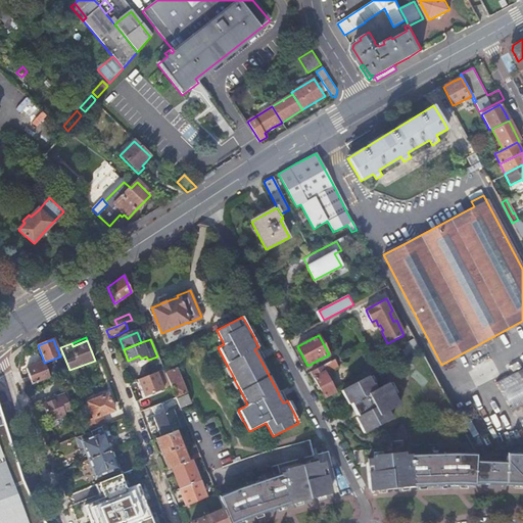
[(263,359),(257,347),(254,349),(257,354),(260,360),(263,359)]
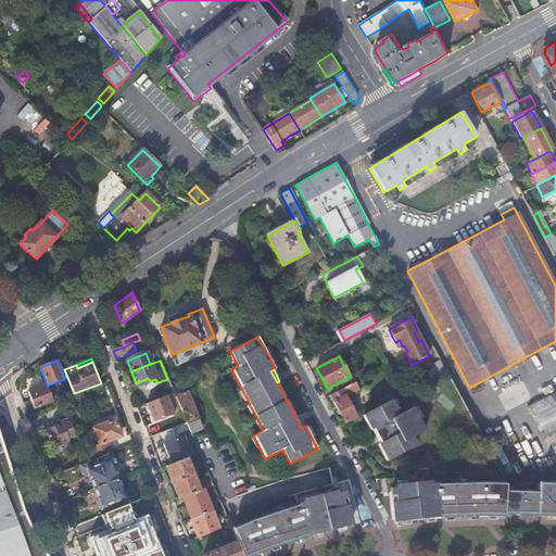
[(330,393),(354,380),(352,376),(328,389),(330,393)]
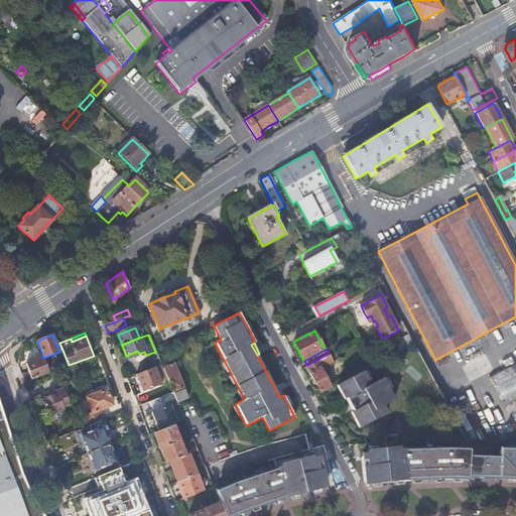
[(330,355),(328,356),(323,359),(306,367),(313,379),(320,392),(331,387),(325,376),(330,373),(326,367),(334,363),(333,360),(332,357),(330,355)]
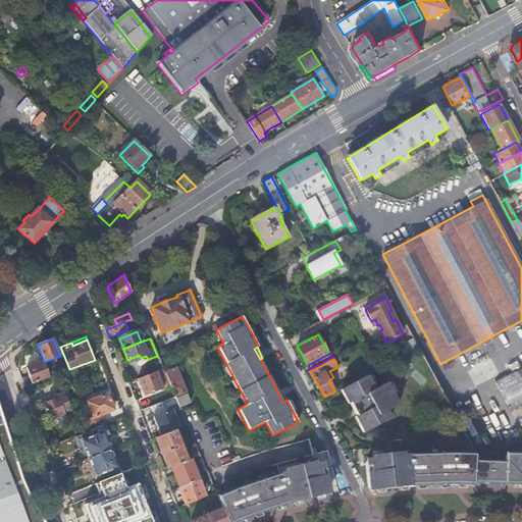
[(32,383),(50,376),(44,362),(44,361),(38,363),(25,368),(30,376),(32,383)]
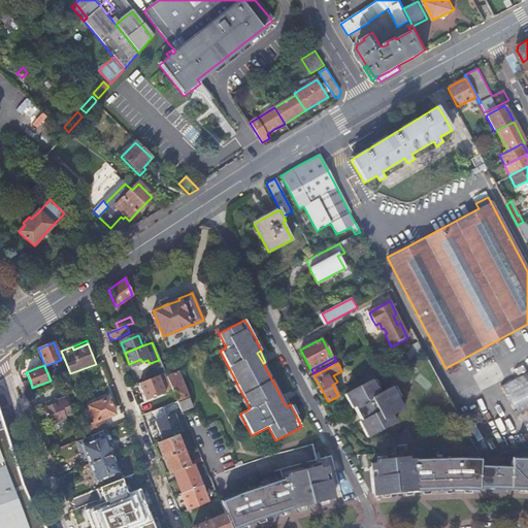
[(527,432),(527,370),(503,383),(527,432)]
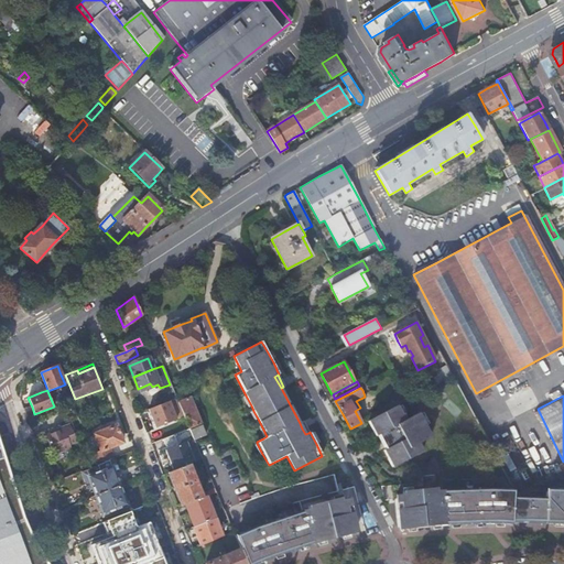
[(190,398),(179,402),(184,416),(190,430),(192,436),(194,441),(205,435),(190,398)]
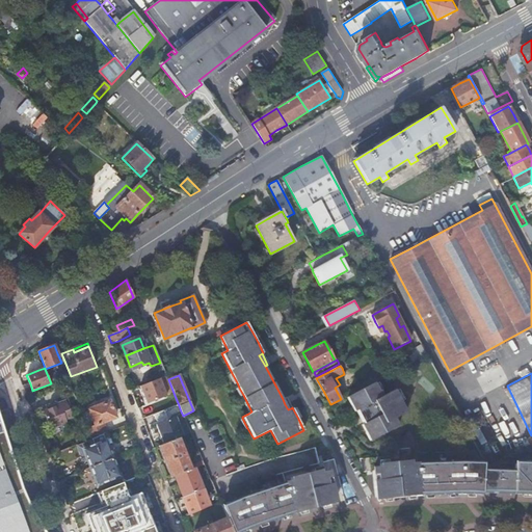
[(166,376),(159,379),(166,396),(174,393),(168,379),(166,376)]
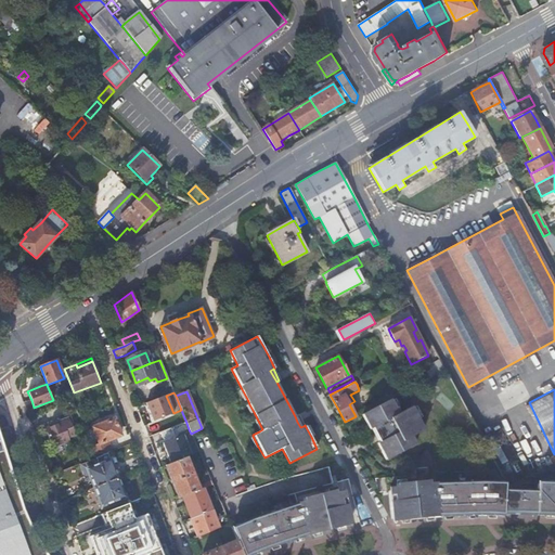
[(154,422),(173,413),(166,396),(166,395),(146,403),(154,422)]
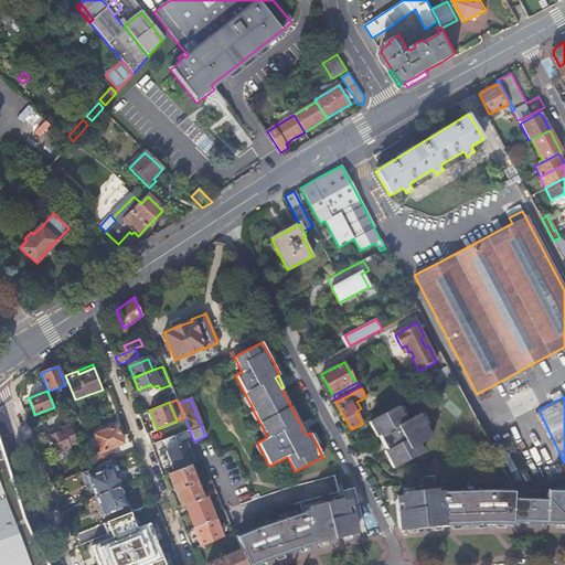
[(384,451),(386,456),(429,433),(426,426),(420,415),(419,414),(406,420),(404,415),(404,414),(402,415),(398,408),(397,406),(391,411),(383,414),(376,417),(369,422),(376,437),(379,436),(382,444),(386,450),(384,451)]
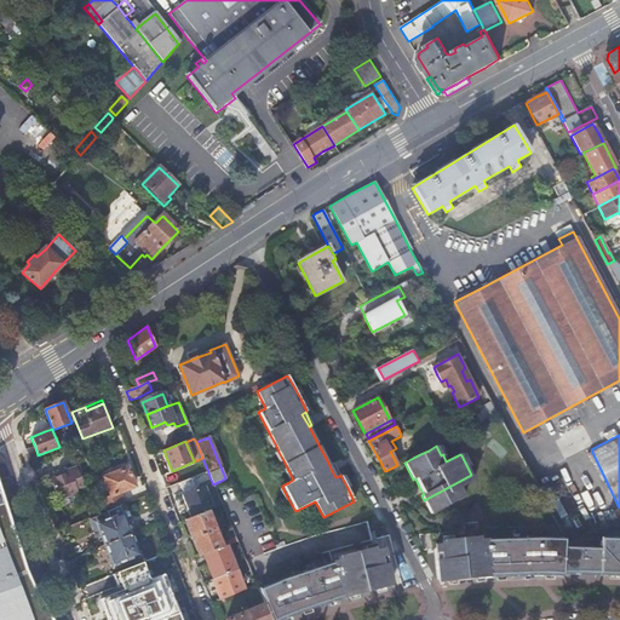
[(461,455),(468,468),(471,466),(464,454),(461,455)]
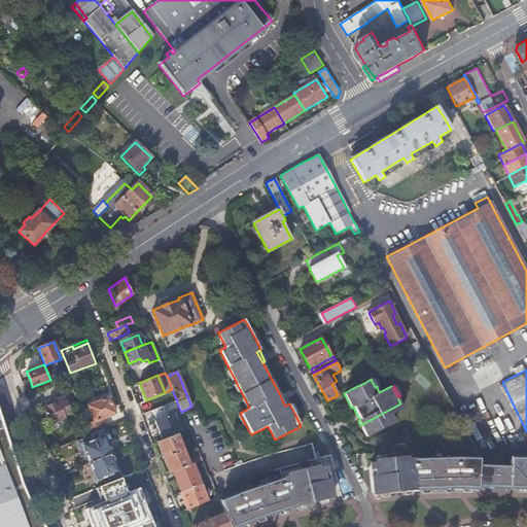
[(43,407),(44,411),(64,403),(68,401),(66,396),(56,400),(57,401),(51,403),(43,407)]
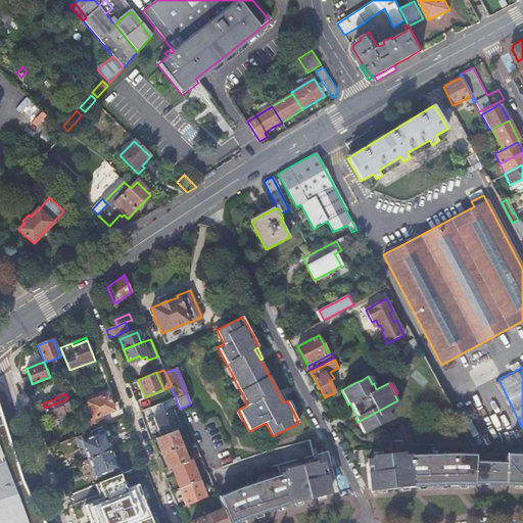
[(239,396),(244,407),(247,405),(242,394),(239,396)]
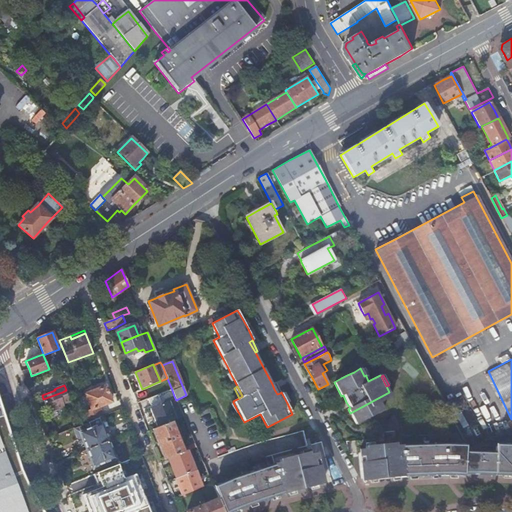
[(87,407),(83,409),(88,422),(103,417),(99,407),(111,402),(108,394),(105,387),(86,395),(92,409),(89,410),(87,407)]
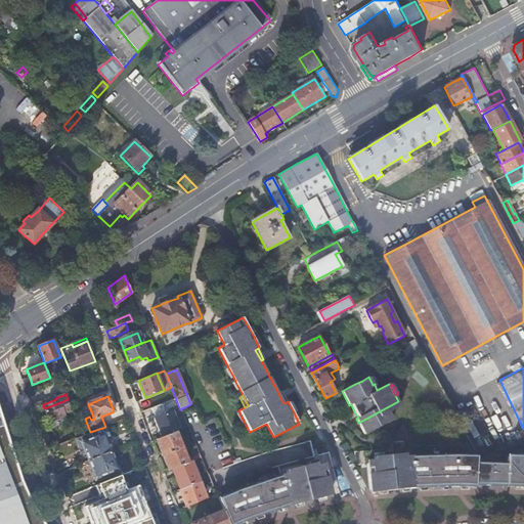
[(63,401),(44,408),(50,422),(67,416),(66,412),(72,410),(68,399),(63,401)]
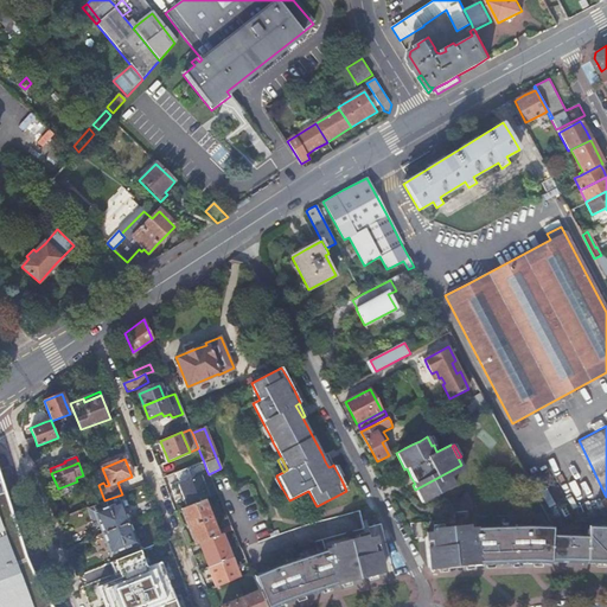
[(55,606),(51,598),(34,568),(27,553),(21,534),(0,465),(0,606),(55,606)]
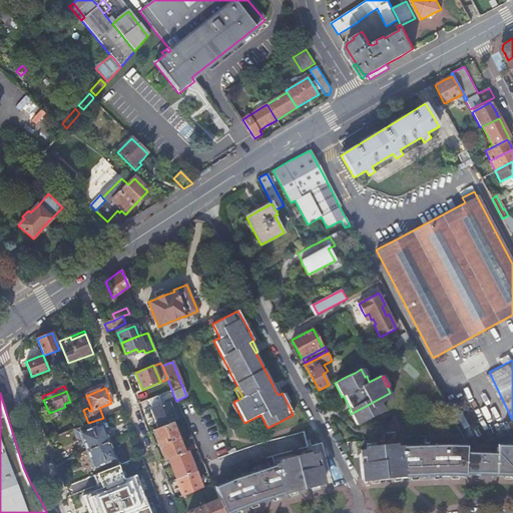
[(390,393),(351,414),(353,418),(357,425),(385,411),(381,403),(392,397),(390,393)]
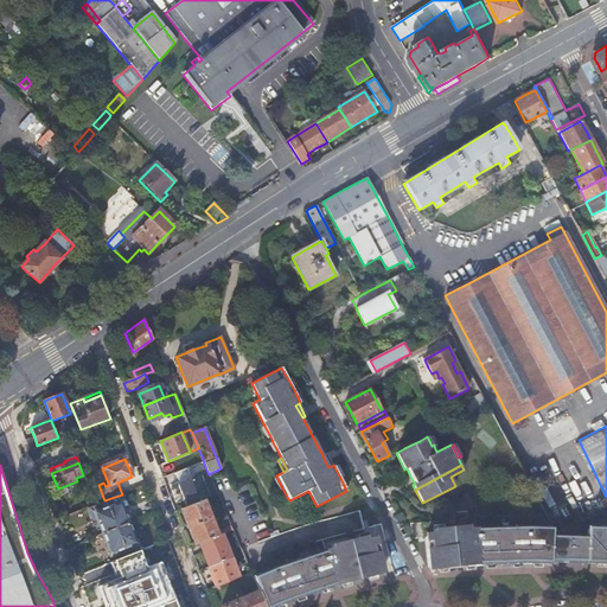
[(116,529),(129,524),(125,513),(121,503),(115,505),(114,500),(125,496),(123,493),(122,494),(104,500),(108,508),(116,529)]
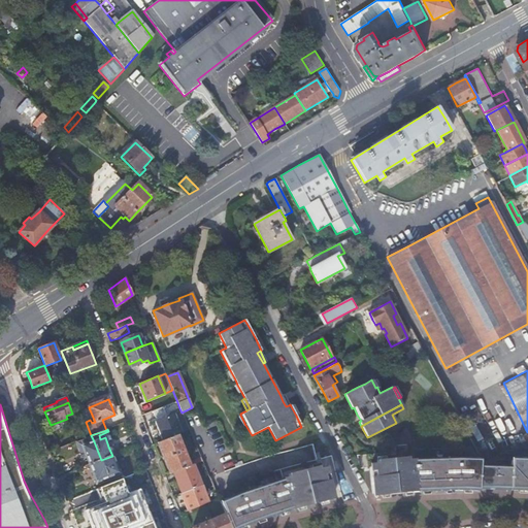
[(88,457),(90,464),(101,460),(94,441),(91,435),(78,440),(76,441),(79,451),(83,459),(88,457)]
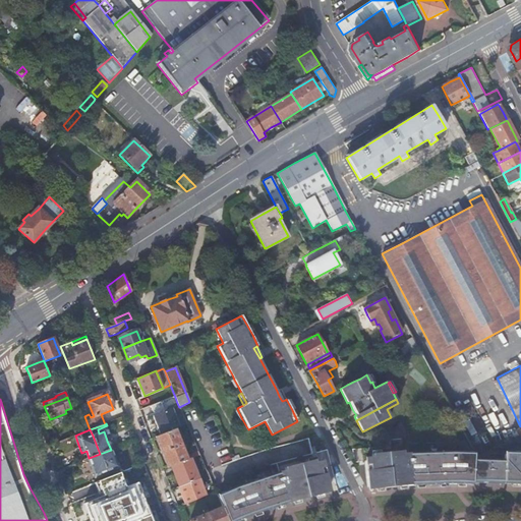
[(168,467),(171,466),(190,459),(199,455),(197,451),(184,456),(174,429),(155,438),(161,452),(168,467)]
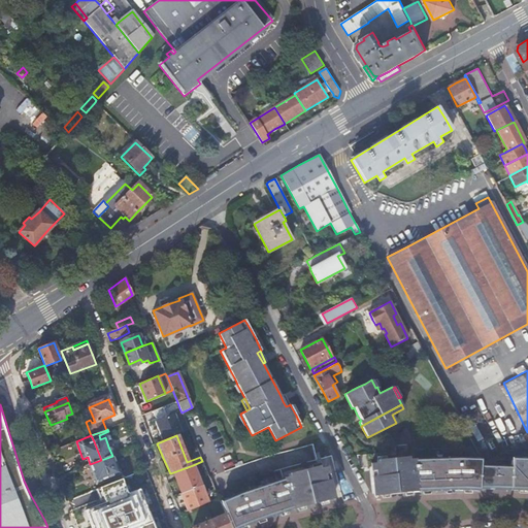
[(383,497),(390,496),(389,495),(404,493),(404,495),(411,494),(411,492),(413,492),(413,490),(417,490),(422,489),(422,491),(423,491),(423,493),(430,493),(430,491),(446,490),(446,492),(453,492),(453,490),(454,490),(454,488),(457,488),(463,488),(463,490),(464,490),(464,492),(471,492),(471,490),(479,490),(479,489),(495,489),(497,489),(518,490),(518,491),(525,492),(525,490),(527,490),(527,487),(527,457),(526,457),(510,457),(510,460),(510,465),(484,465),(480,464),(481,461),(481,458),(477,458),(472,449),(467,449),(473,458),(421,459),(408,460),(408,457),(385,460),(376,461),(377,463),(375,463),(374,464),(373,464),(372,464),(372,465),(371,465),(371,466),(370,466),(370,467),(370,468),(370,469),(370,470),(372,494),(381,493),(381,496),(382,496),(383,497)]
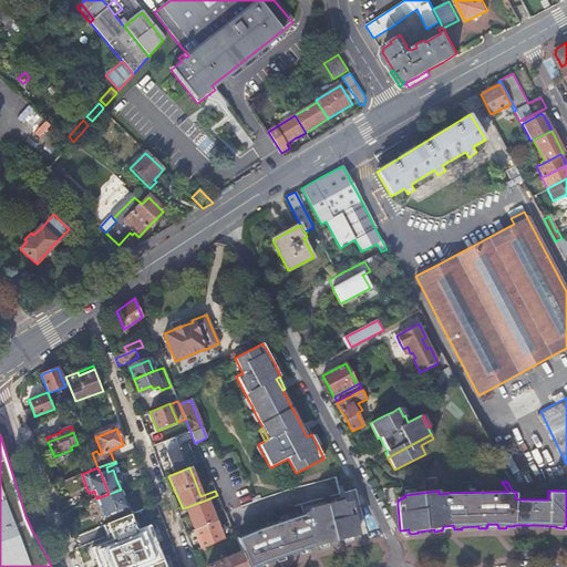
[(109,494),(115,513),(127,507),(124,498),(121,490),(109,494)]
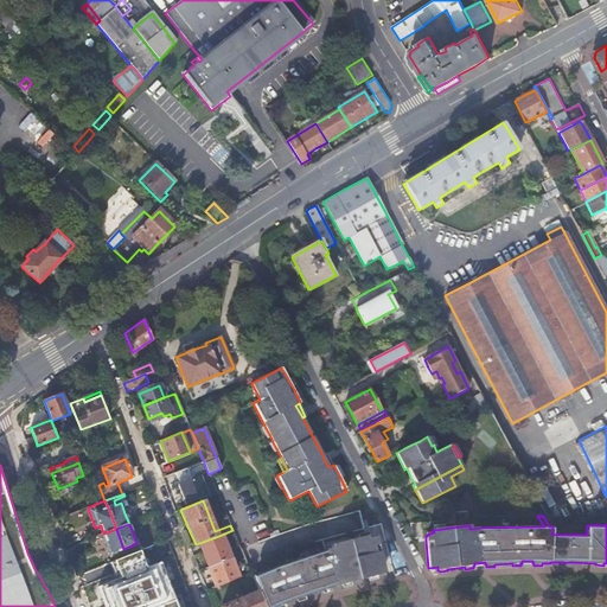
[(112,554),(123,549),(116,529),(103,534),(109,548),(112,554)]
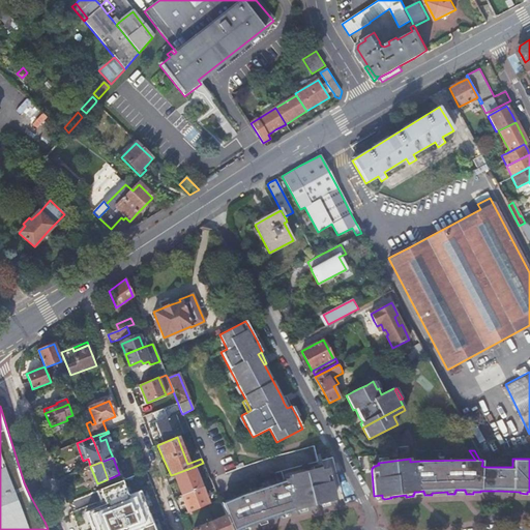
[(178,484),(182,495),(202,488),(194,467),(174,474),(178,484)]
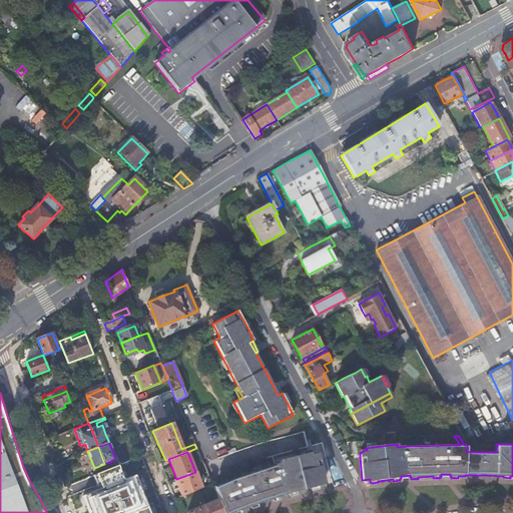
[(228,483),(213,489),(218,500),(223,512),(232,512),(239,510),(238,508),(248,505),(248,506),(250,506),(250,508),(258,506),(257,504),(264,502),(271,500),(272,501),(278,499),(278,497),(279,497),(278,495),(288,492),(288,494),(289,494),(290,496),(296,494),(296,492),(303,490),(310,489),(310,490),(317,488),(316,487),(318,487),(317,484),(325,482),(318,458),(318,457),(317,456),(316,455),(315,455),(314,455),(313,455),(310,456),(309,454),(309,453),(302,455),(280,461),(282,469),(271,473),(269,470),(240,479),(241,482),(229,487),(228,483)]
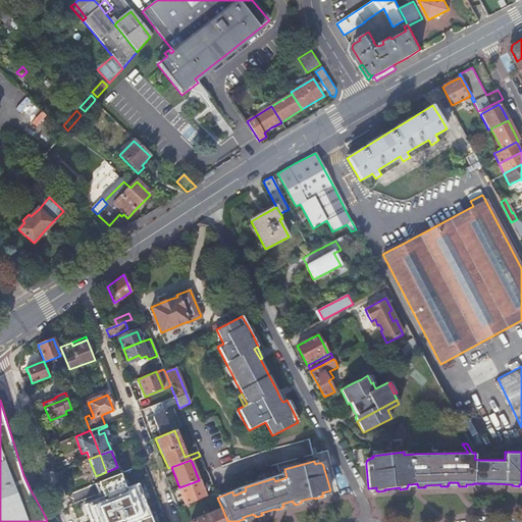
[(73,510),(77,521),(159,521),(139,470),(126,475),(131,486),(104,498),(73,510)]
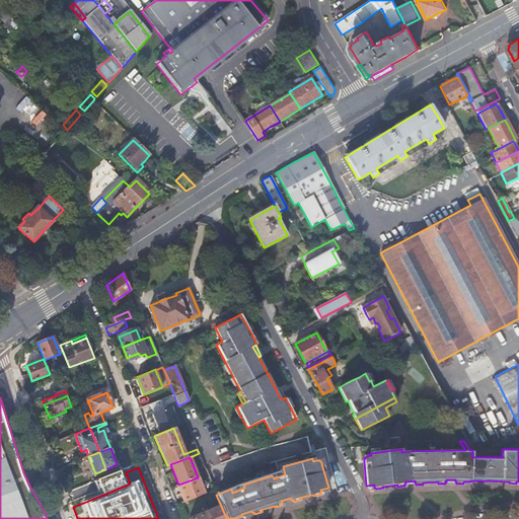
[(181,494),(184,502),(201,496),(205,494),(198,477),(178,485),(177,485),(181,494)]
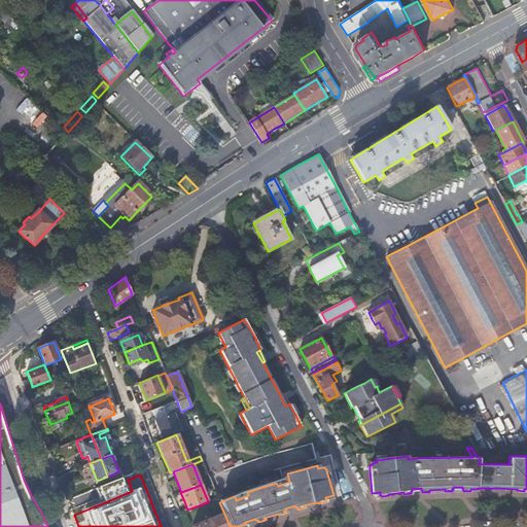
[(230,526),(224,514),(192,526),(230,526)]
